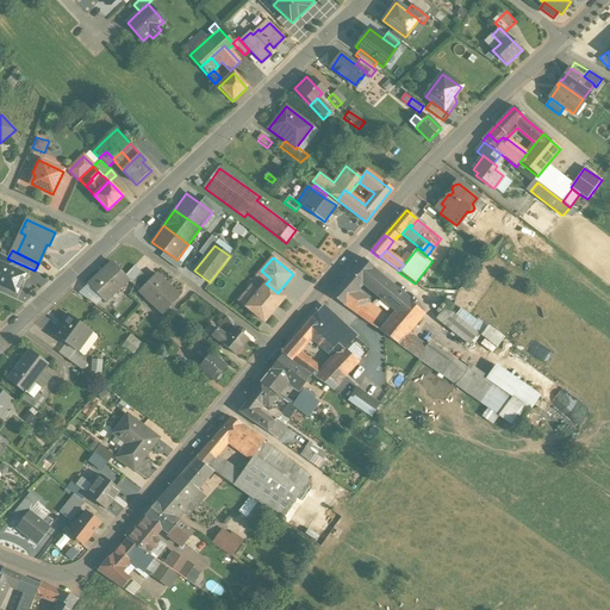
[(373,267),(363,259),(344,280),(355,288),(362,280),(371,269),(373,267)]
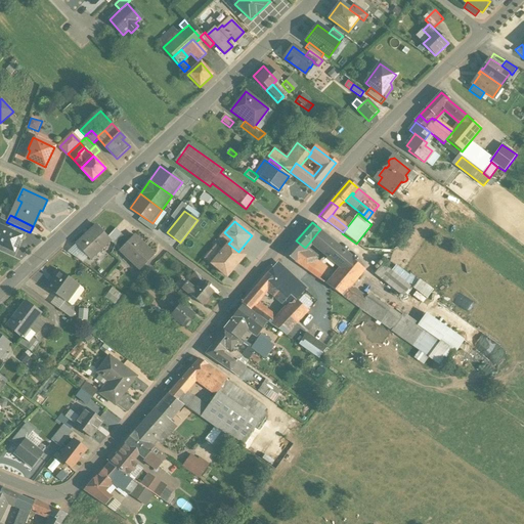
[(0,227),(0,246),(13,253),(20,237),(0,227)]
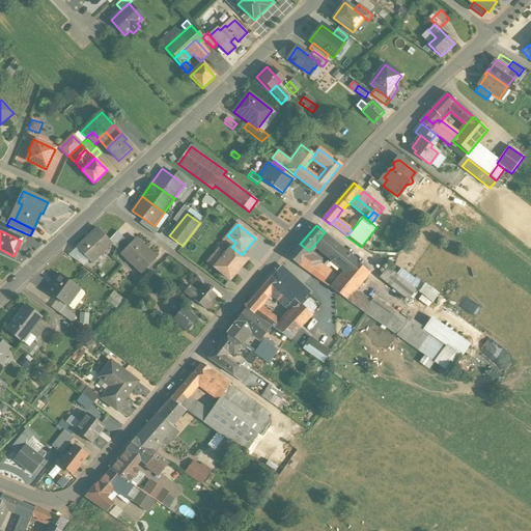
[(101,230),(89,241),(87,239),(77,248),(88,259),(91,262),(111,245),(112,244),(109,241),(101,230)]
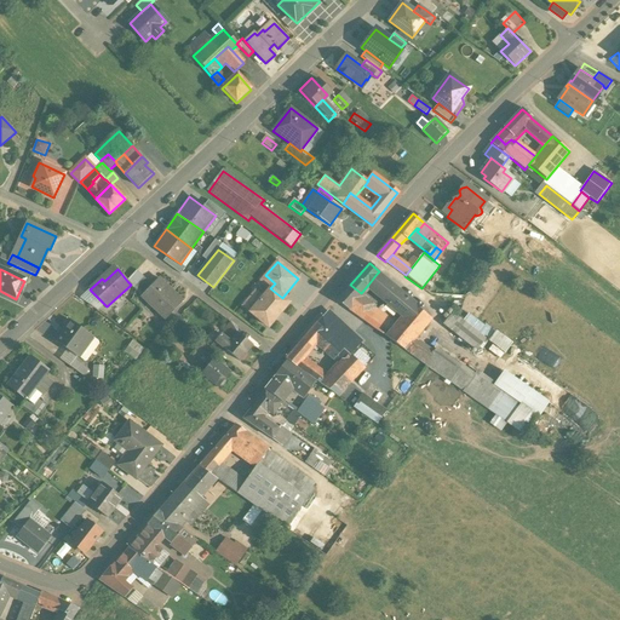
[(137,270),(127,281),(131,285),(130,286),(133,288),(143,277),(137,270)]
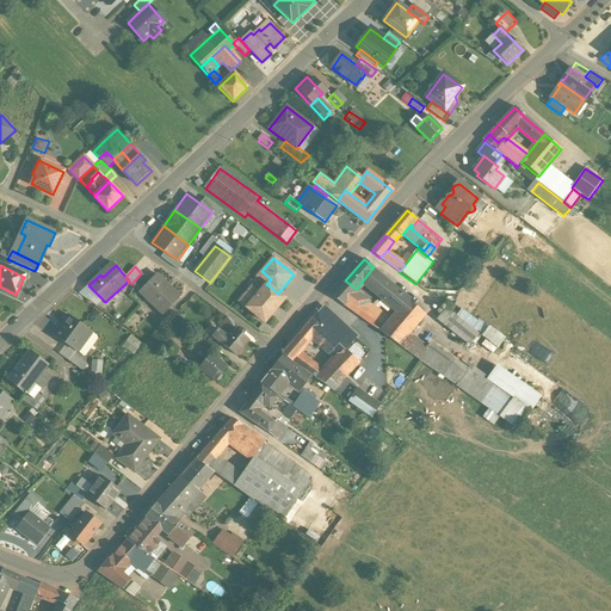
[(392,287),(371,270),(363,281),(383,297),(392,287)]
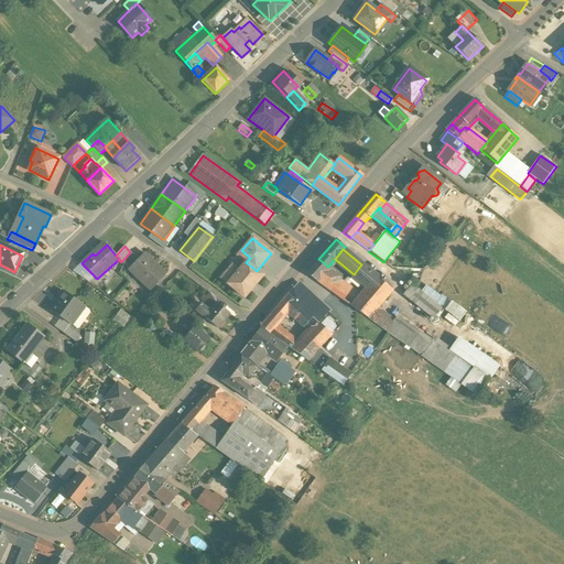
[(130,252),(121,262),(129,270),(139,260),(130,252)]
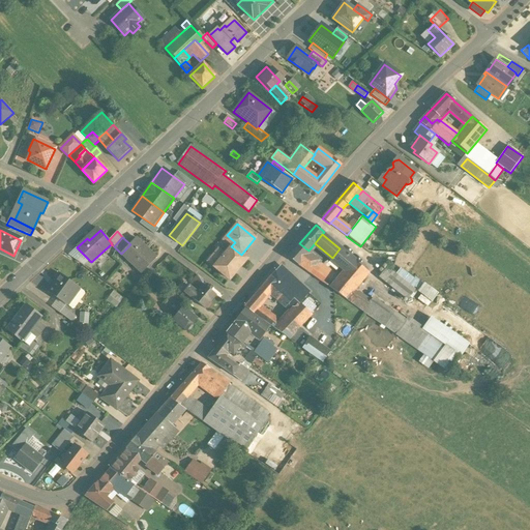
[(121,254),(141,273),(154,260),(144,249),(146,247),(136,238),(130,244),(121,254)]
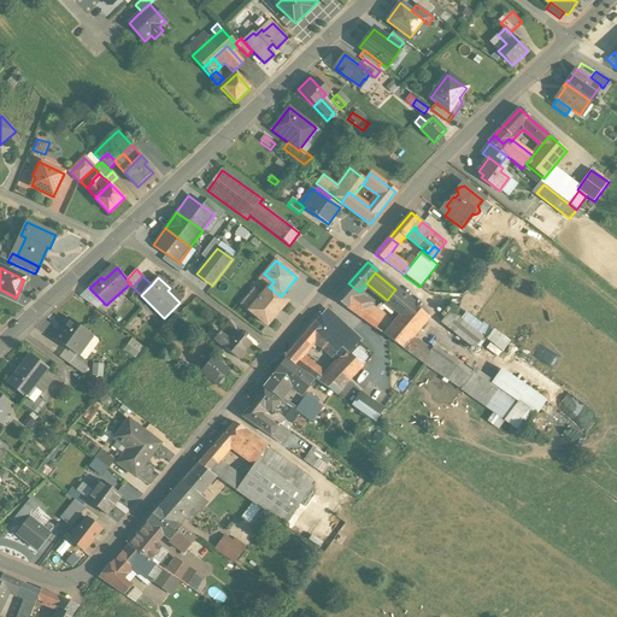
[(348,283),(335,300),(347,309),(354,301),(360,293),(359,292),(348,283)]
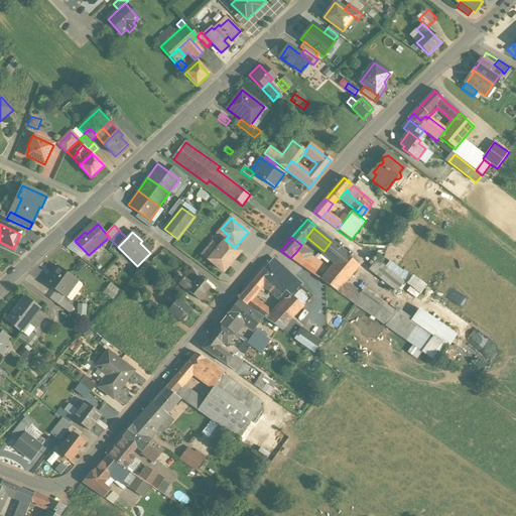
[(218,248),(209,260),(223,272),(230,264),(230,265),(234,260),(233,260),(240,252),(235,248),(225,240),(218,248)]
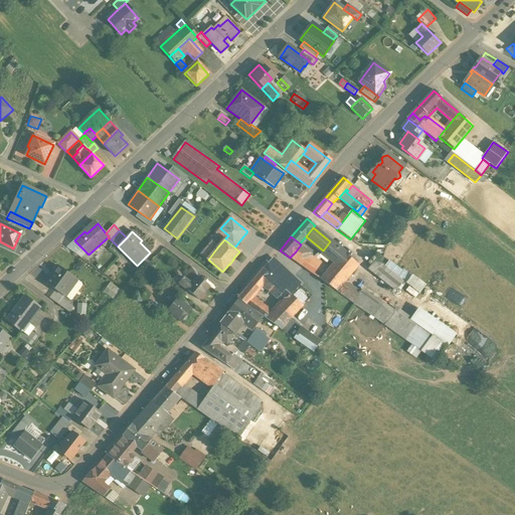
[(86,251),(74,240),(66,247),(79,258),(86,251)]
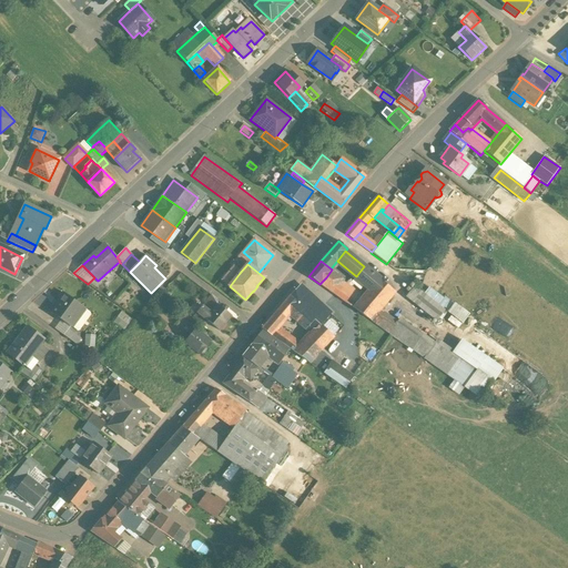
[(382,281),(364,266),(356,276),(358,279),(361,276),(371,284),(365,291),(369,294),(382,281)]
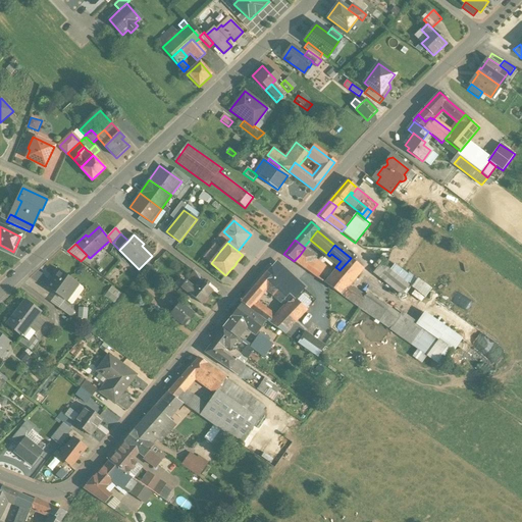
[(214,246),(205,258),(211,263),(220,251),(214,246)]
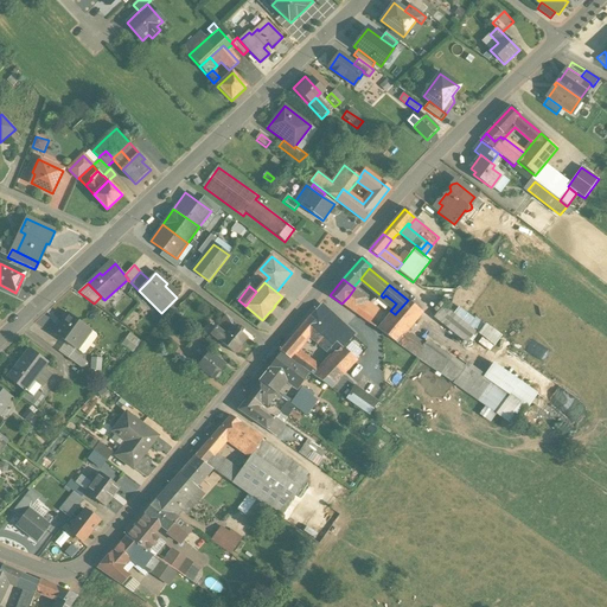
[(371,312),(364,320),(381,332),(395,314),(390,311),(396,304),(385,295),(383,298),(371,312)]
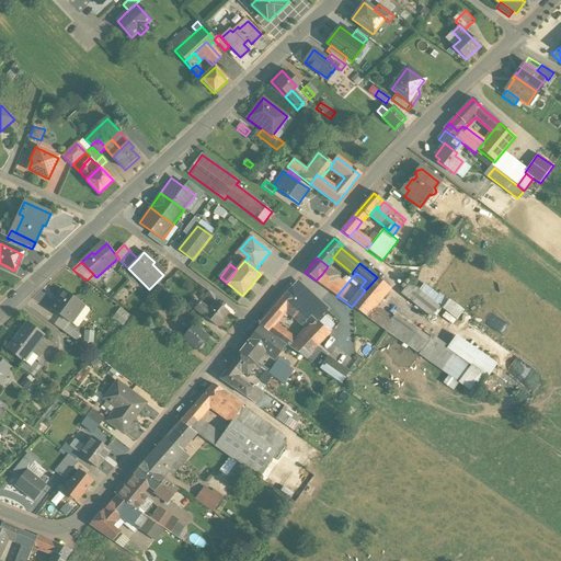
[(343,288),(322,274),(316,281),(336,296),(343,288)]
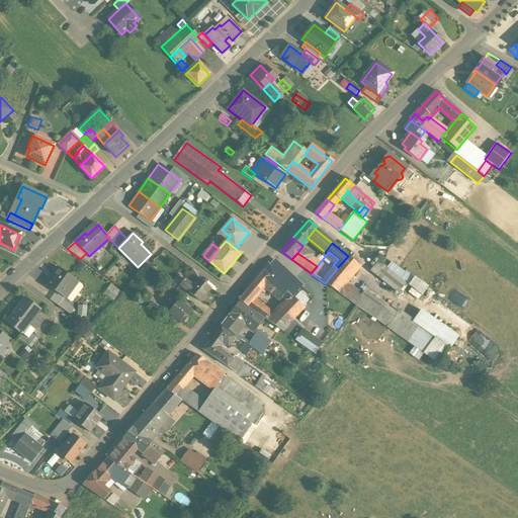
[(360,266),(348,256),(337,268),(325,283),(337,292),(348,280),(360,266)]
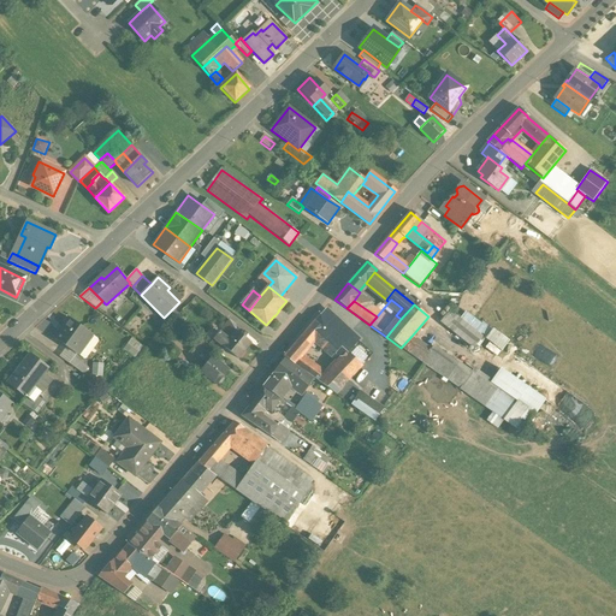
[(325,309),(314,321),(323,330),(342,347),(347,353),(357,341),(325,309)]
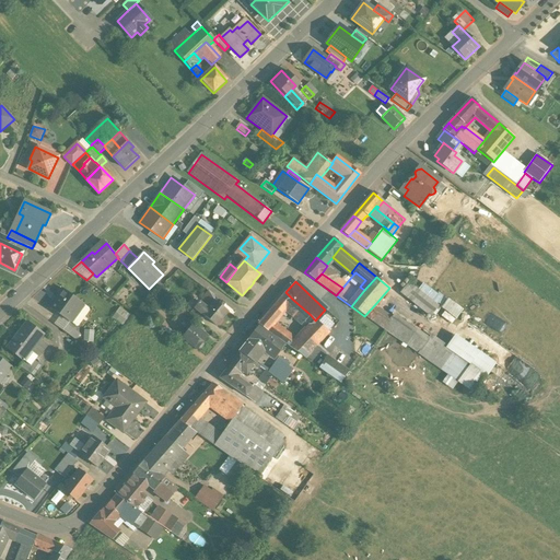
[(439,307),(408,283),(400,293),(431,317),(439,307)]
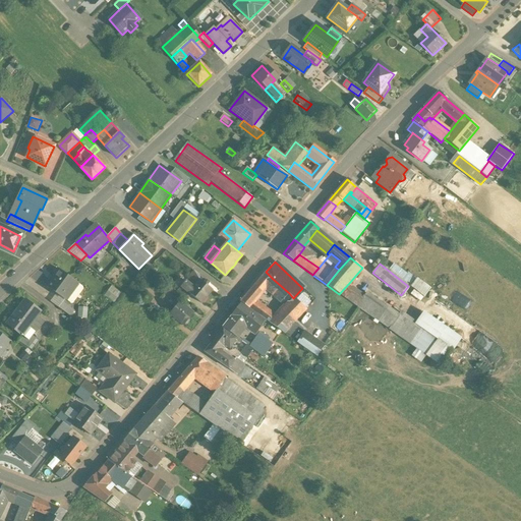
[(77,283),(58,269),(45,286),(65,300),(65,299),(77,283)]
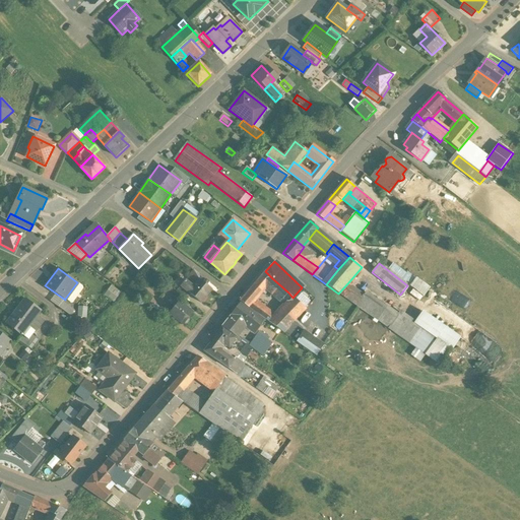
[(272,278),(265,271),(254,285),(260,294),(264,288),(272,278)]
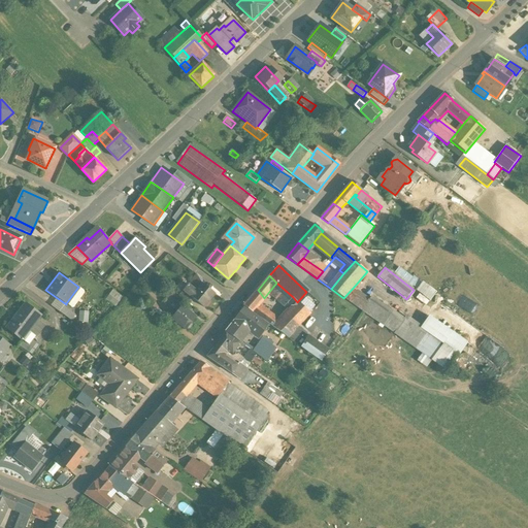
[(188,287),(185,292),(195,300),(207,309),(218,297),(210,292),(215,288),(206,282),(201,288),(196,294),(188,287)]
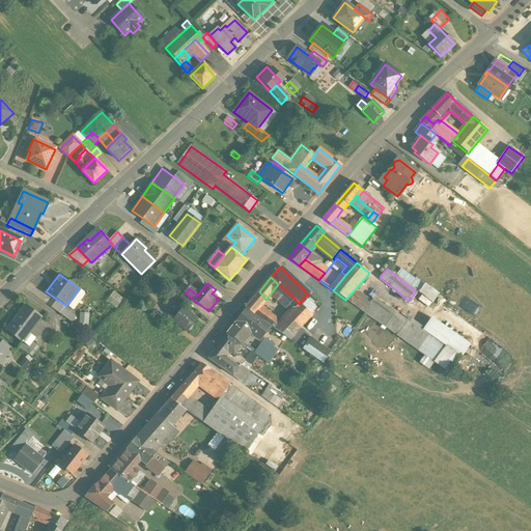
[(189,288),(197,296),(202,289),(194,283),(189,288)]
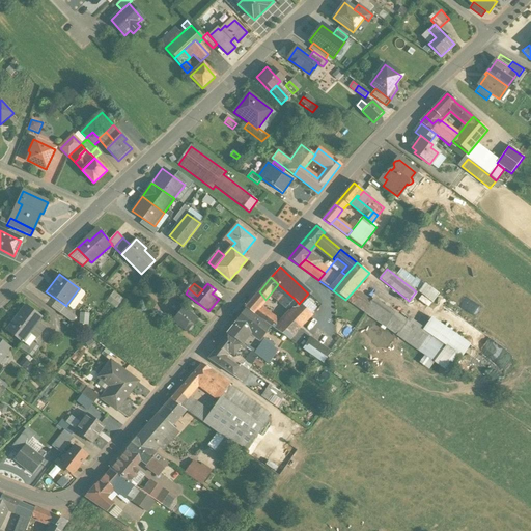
[(434,303),(440,294),(425,283),(419,291),(434,303)]
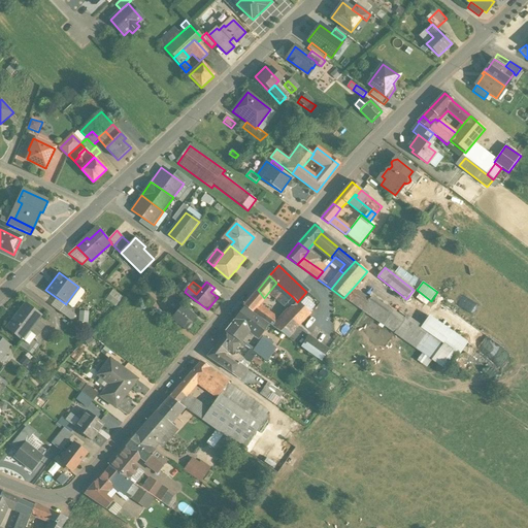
[(293,297),(276,283),(268,293),(285,306),(293,297)]
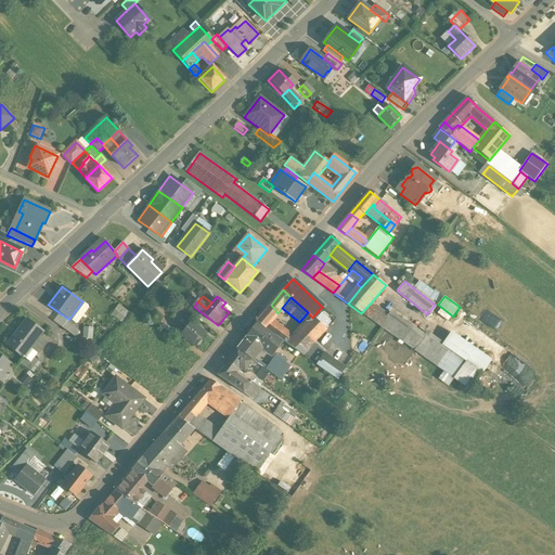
[(388,311),(373,300),(361,313),(435,365),(448,347),(439,340),(441,337),(427,327),(425,331),(391,308),(388,311)]
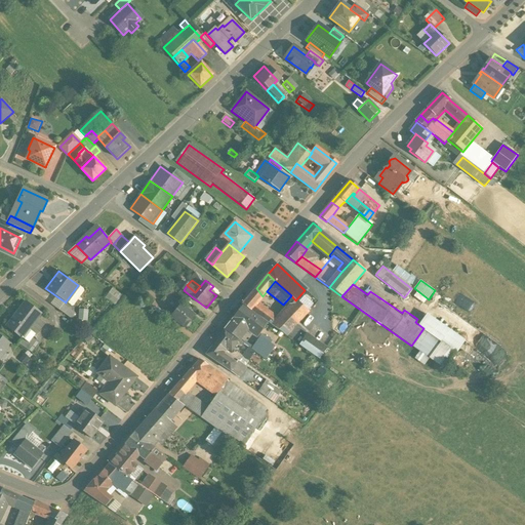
[(78,285),(66,301),(71,306),(74,306),(84,292),(83,289),(78,285)]
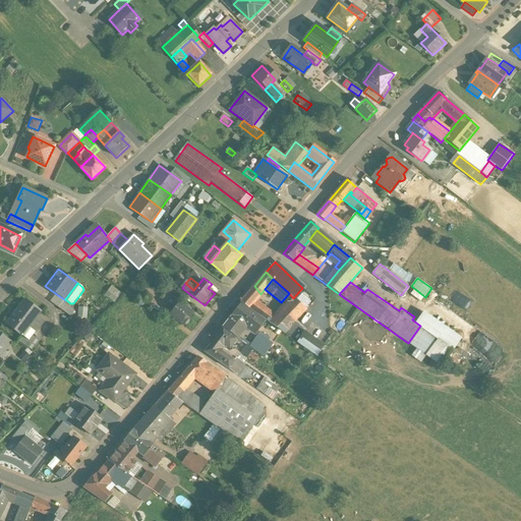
[(121,293),(111,286),(104,296),(114,303),(121,293)]
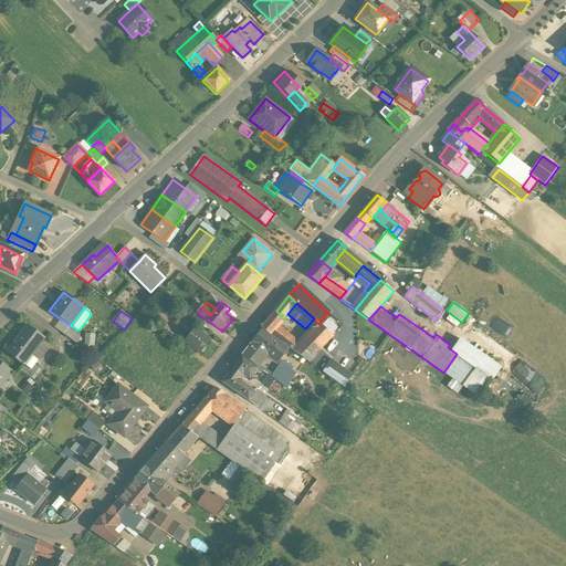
[(283,320),(276,311),(261,328),(270,335),(274,329),(283,320)]
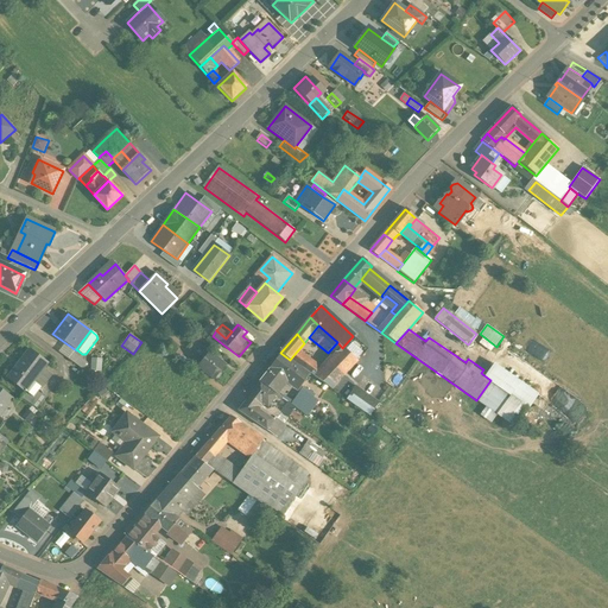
[(220,352),(225,346),(213,336),(208,342),(220,352)]
